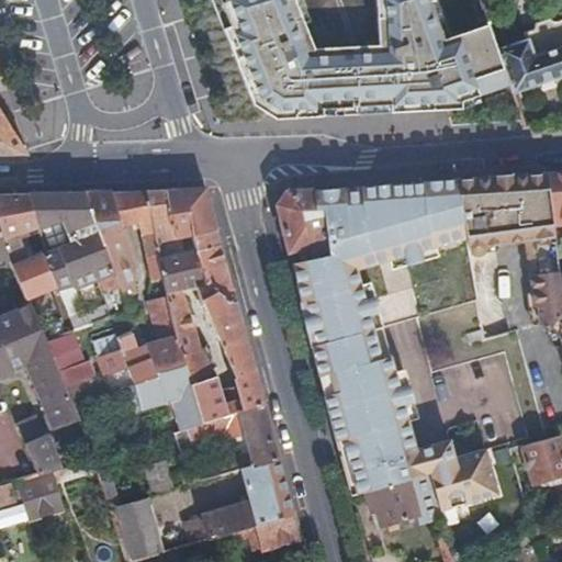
[(561,77),(561,23),(561,22),(551,25),(546,22),(529,26),(530,32),(521,35),(524,41),(496,49),(510,93),(561,77)]
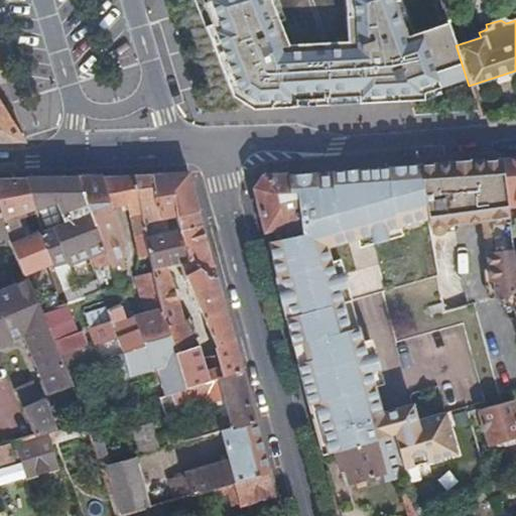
[(0,142),(21,142),(0,107),(0,142)]
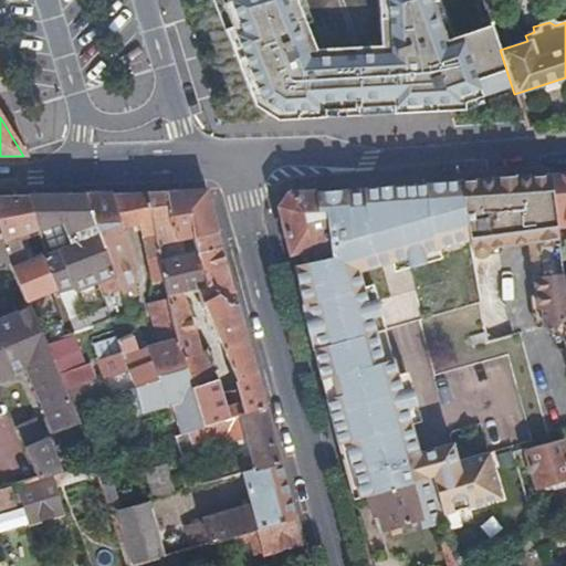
[(565,176),(553,177),(557,215),(559,233),(565,232),(565,245),(562,248),(565,278),(565,176)]
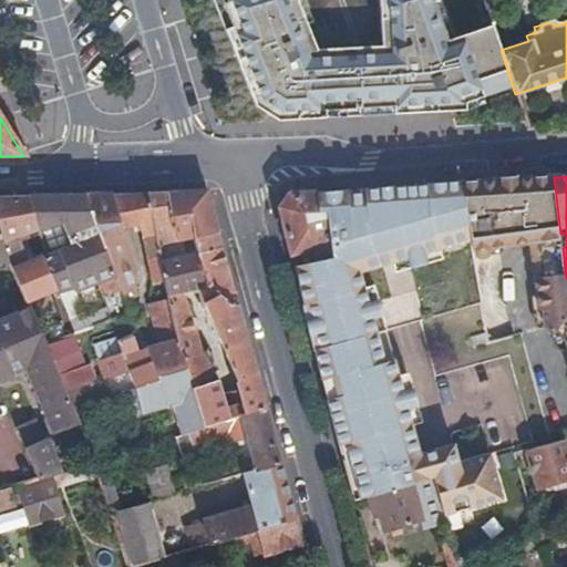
[(466,196),(459,197),(468,246),(470,256),(476,260),(483,259),(488,250),(495,249),(495,244),(506,241),(506,247),(527,244),(539,309),(546,308),(547,316),(540,317),(543,329),(563,323),(566,337),(566,278),(563,248),(560,234),(558,215),(554,177),(540,179),(497,181),(466,183),(466,196)]
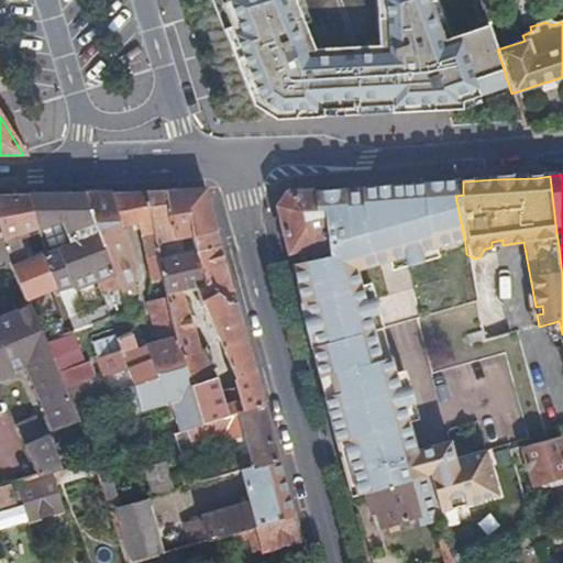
[(463,181),(453,183),(455,196),(463,195),(463,181)]
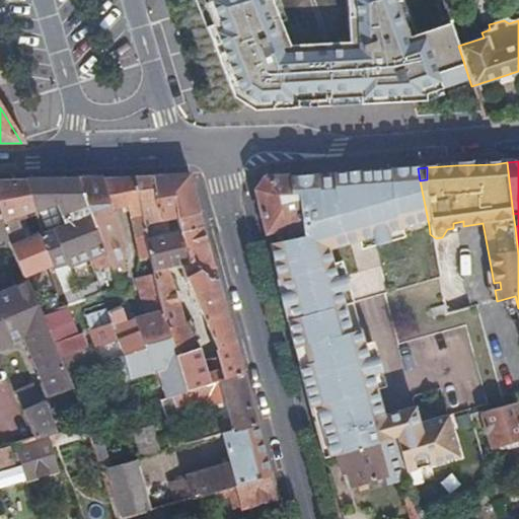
[(409,169),(387,170),(394,216),(397,233),(429,225),(420,180),(418,168),(409,169)]
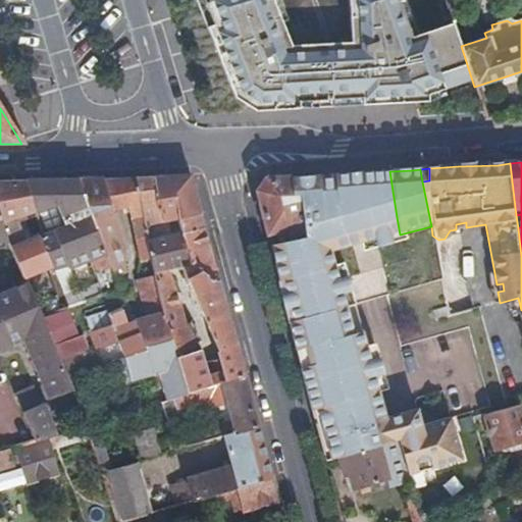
[(389,171),(364,173),(372,226),(363,228),(365,242),(400,235),(397,217),(389,171)]
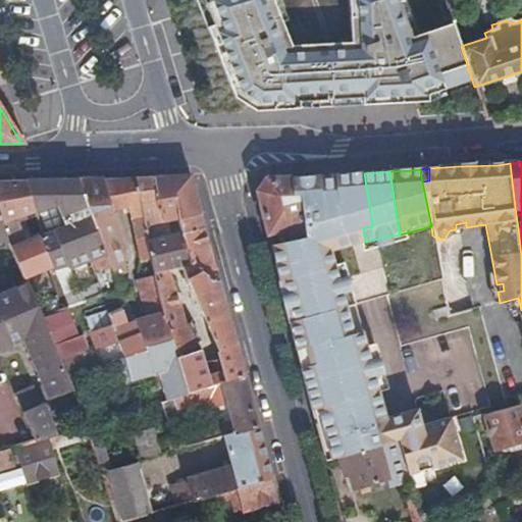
[(364,173),(338,174),(343,214),(325,218),(331,251),(336,249),(365,242),(363,228),(372,226),(364,173)]
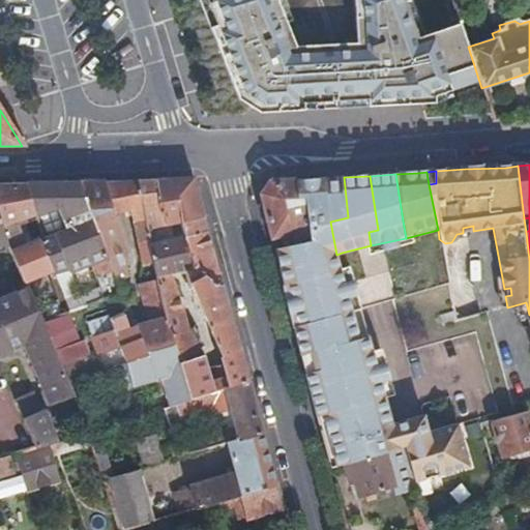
[(348,217),(344,177),(295,180),(296,203),(304,202),(307,234),(311,249),(302,252),(310,301),(343,296),(331,257),(336,255),(330,222),(348,217)]
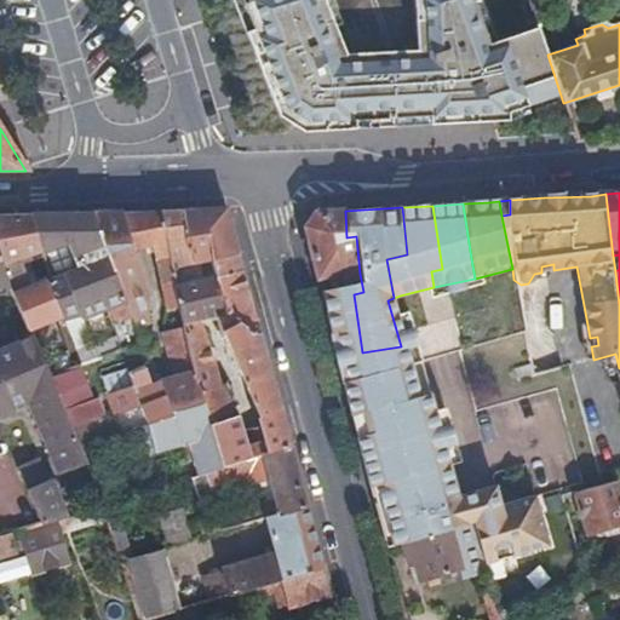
[(229,208),(183,211),(187,248),(191,247),(196,262),(206,258),(239,251),(229,208)]
